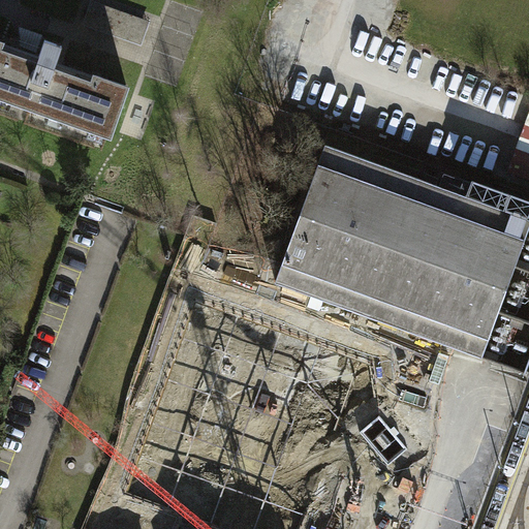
[(145,27),(89,7),(81,29),(137,49),(145,27)]
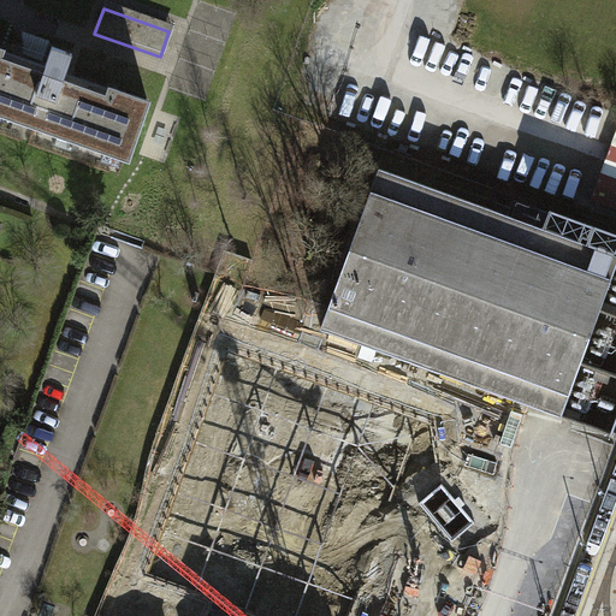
[(52,45),(45,65),(66,72),(72,52),(52,45)]
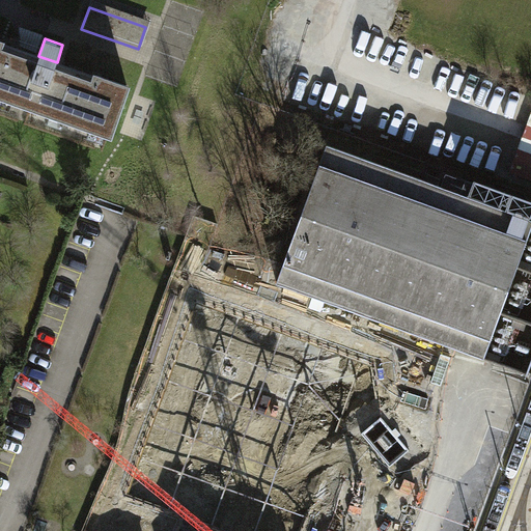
[(55,70),(57,62),(38,56),(36,61),(16,55),(0,49),(0,48),(2,40),(0,39),(0,94),(109,132),(124,86),(96,77),(94,83),(55,70)]
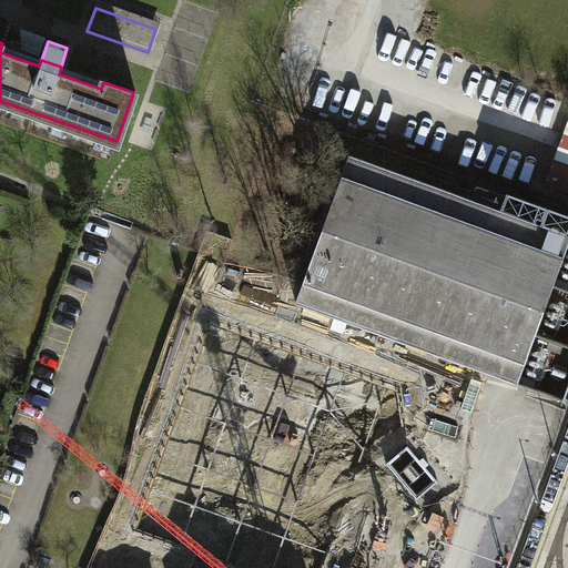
[(469,199),(350,155),(296,303),(565,399),(567,389),(567,234),(541,225),(533,221),(469,199)]
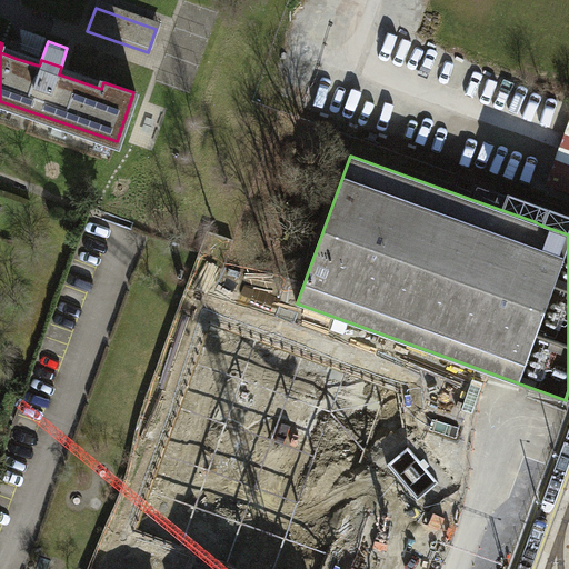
[(475,186),(470,199),(533,221),(538,209),(475,186)]
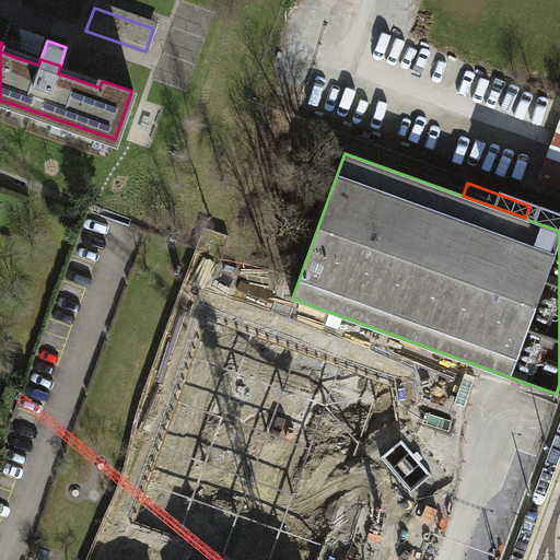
[(559,214),(539,208),(534,222),(559,231),(559,214)]
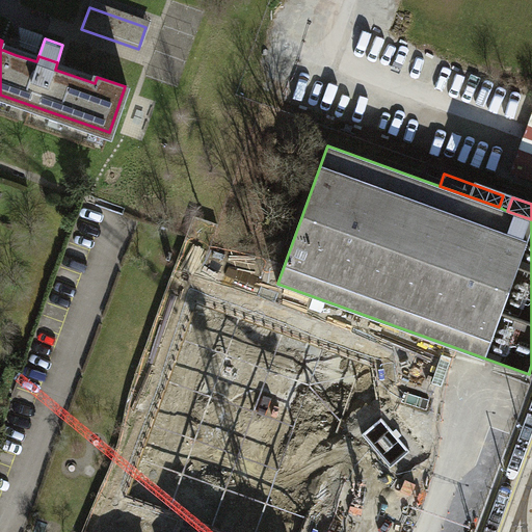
[(295,531),(356,366),(201,310),(133,495),(236,531),(295,531)]
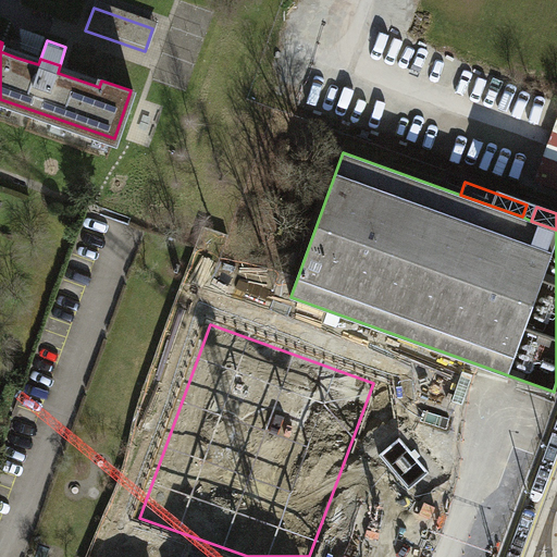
[(543,435),(511,423),(483,498),(515,510),(543,435)]
